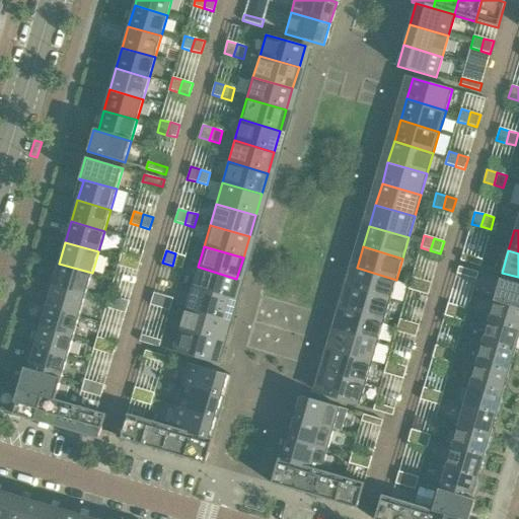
[(118,266),(128,269),(131,256),(122,253),(118,266)]
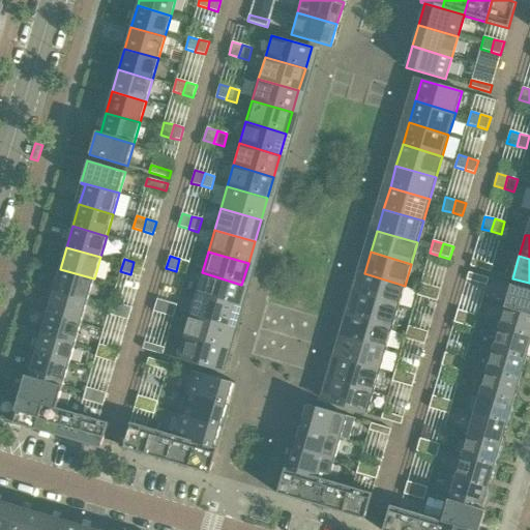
[(179,259),(176,271),(185,274),(189,262),(179,259)]
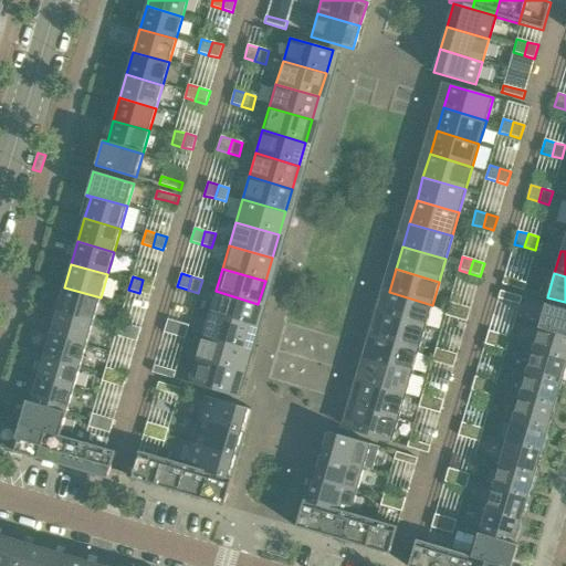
[(525,283),(504,276),(502,284),(523,291),(525,283)]
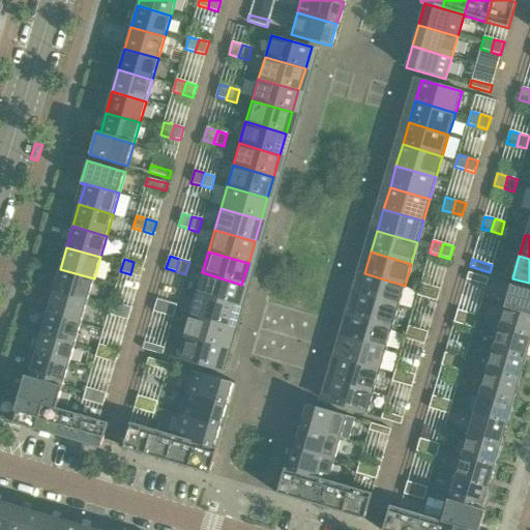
[(134,262),(130,274),(140,277),(144,264),(134,262)]
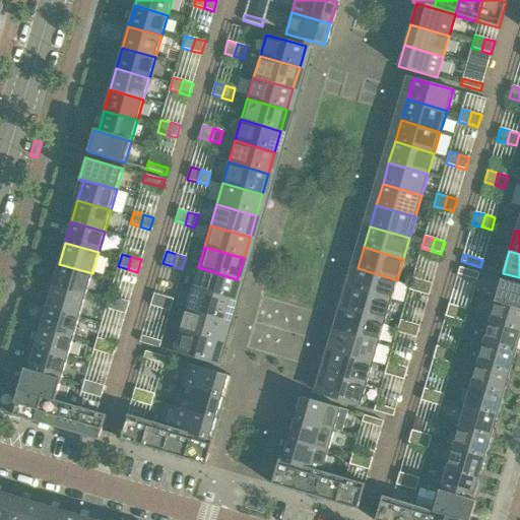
[(53,285),(86,295),(92,273),(59,264),(53,285)]
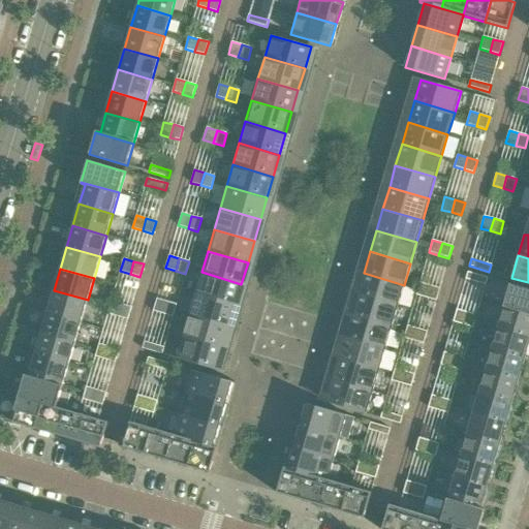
[(201,272),(194,293),(235,306),(241,284),(201,272)]
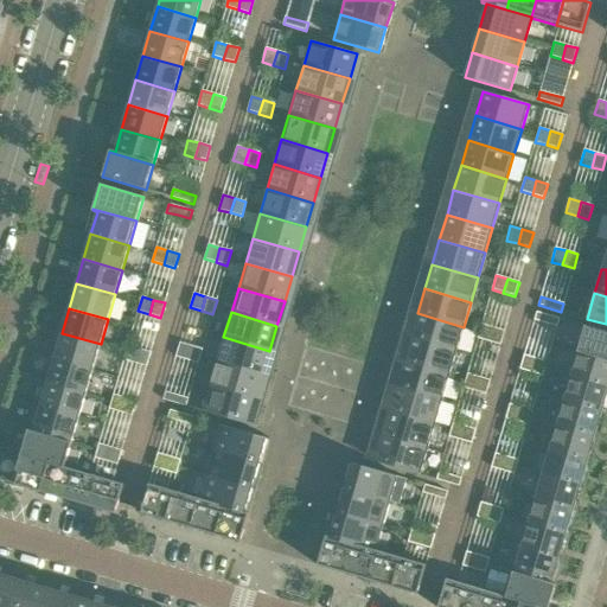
[(534,320),(557,326),(560,319),(536,312),(534,320)]
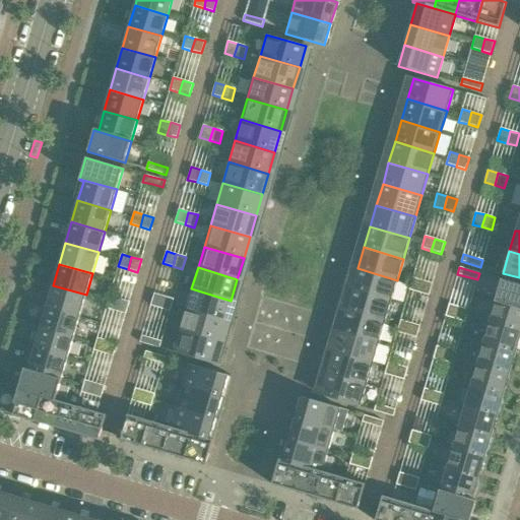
[(358,268),(351,289),(391,301),(397,280),(358,268)]
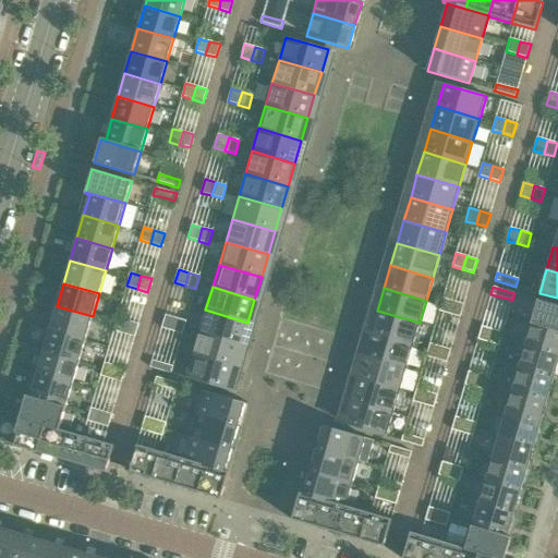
[(439,311),(449,314),(453,301),(443,298),(439,311)]
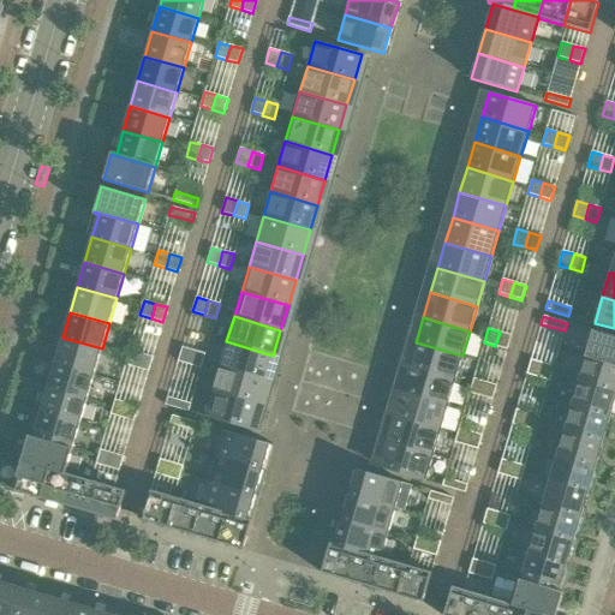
[(614,336),(592,330),(585,356),(614,364),(614,336)]
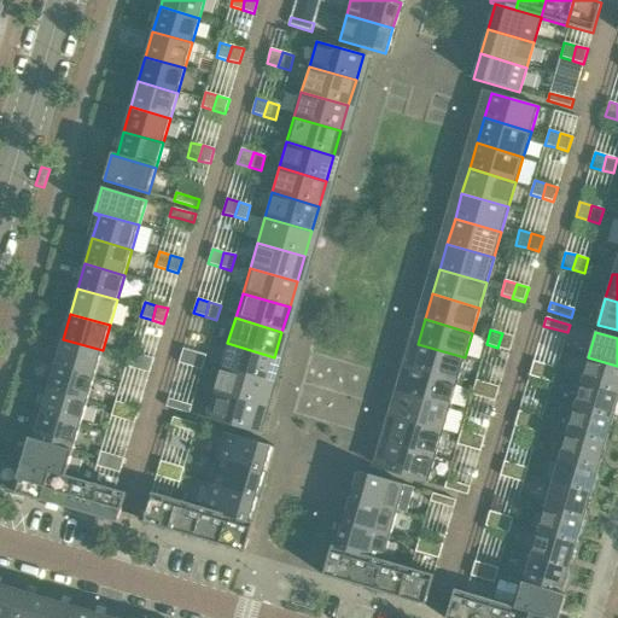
[(502,333),(497,348),(509,351),(513,337),(502,333)]
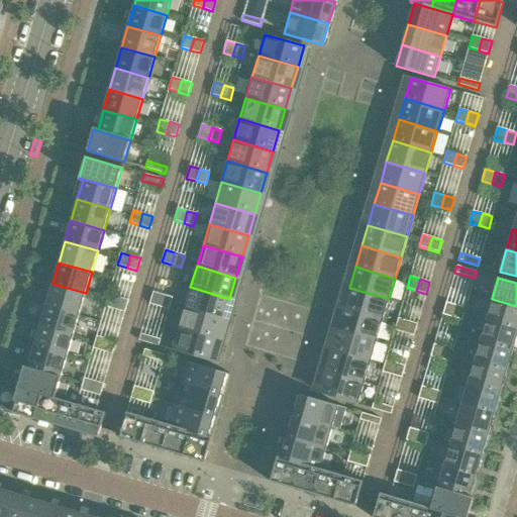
[(46,304),(79,314),(86,293),(53,284),(46,304)]
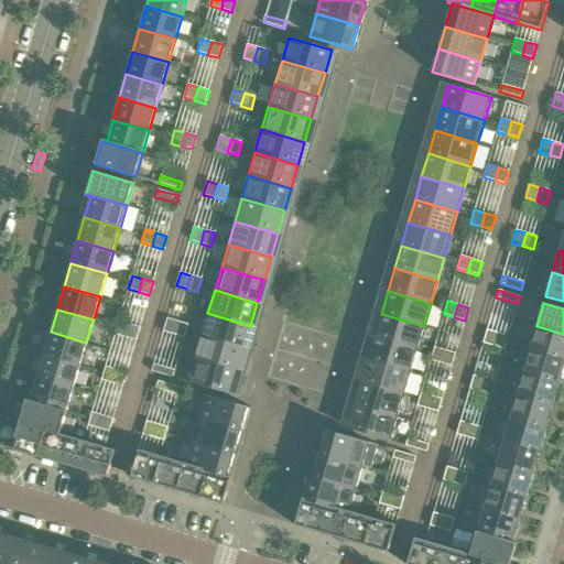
[(207,313),(201,336),(243,348),(250,326),(207,313)]
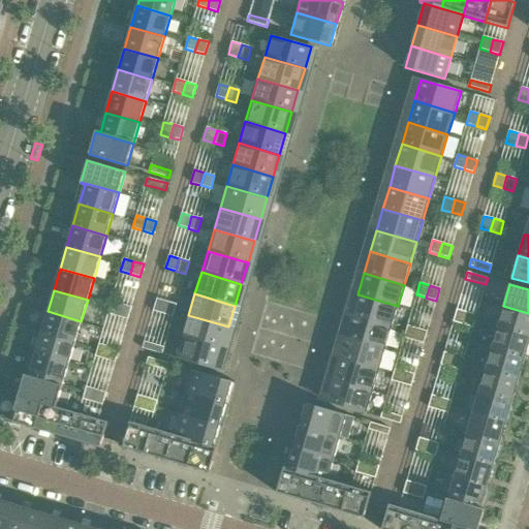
[(358,294),(351,316),(392,328),(398,306),(358,294)]
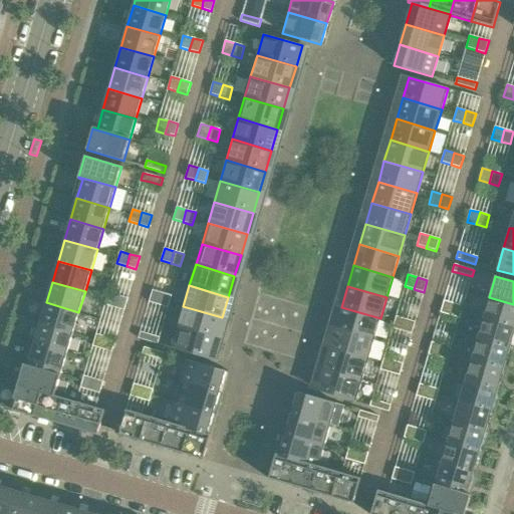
[(149,302),(159,305),(162,293),(152,290),(149,302)]
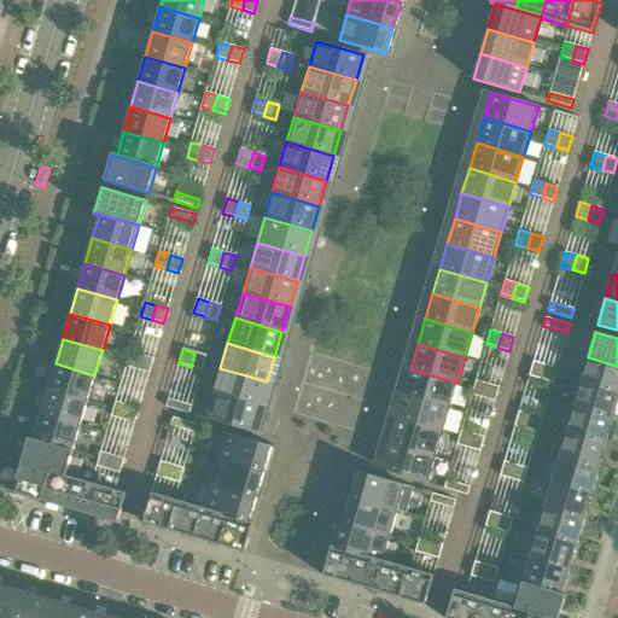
[(126,366),(138,369),(141,355),(129,351),(126,366)]
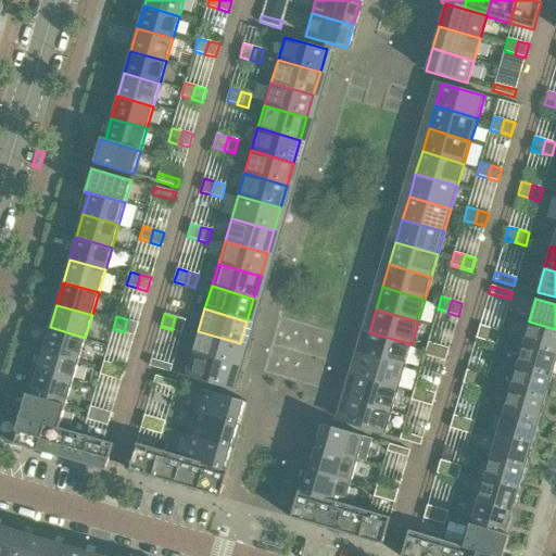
[(175,317),(172,330),(181,332),(186,319),(175,317)]
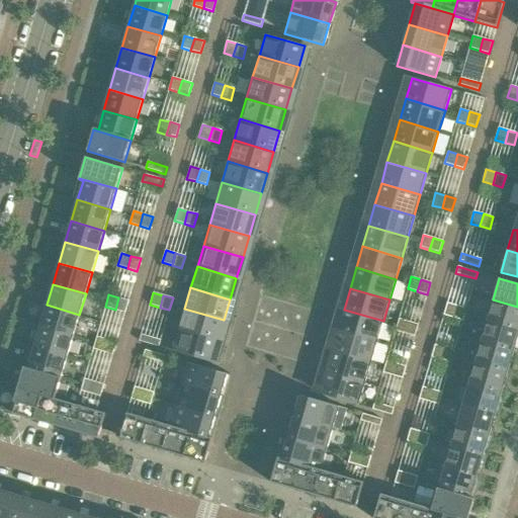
[(118,297),(115,310),(124,313),(128,300),(118,297)]
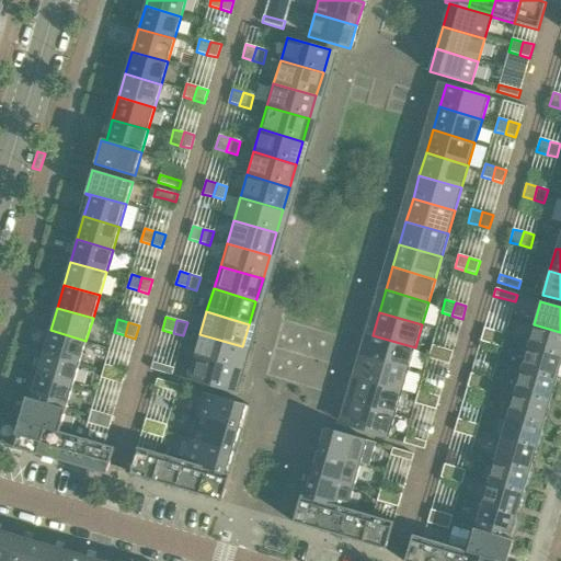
[(560,332),(534,324),(527,347),(560,357),(560,332)]
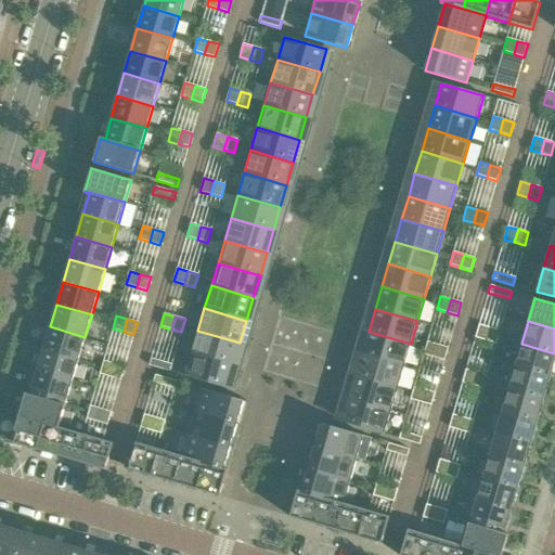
[(475,337),(486,340),(489,327),(479,324),(475,337)]
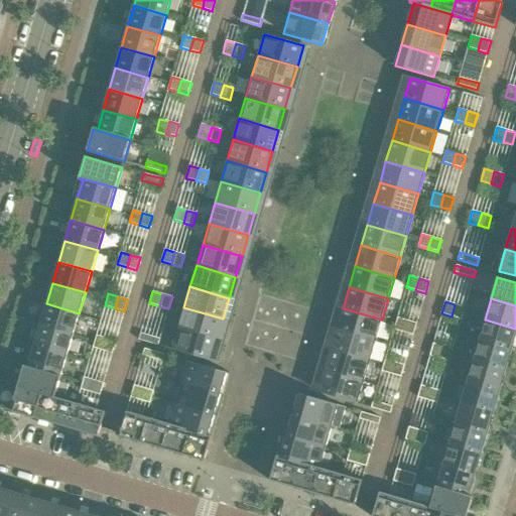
[(40,325),(73,335),(79,313),(46,303),(40,325)]
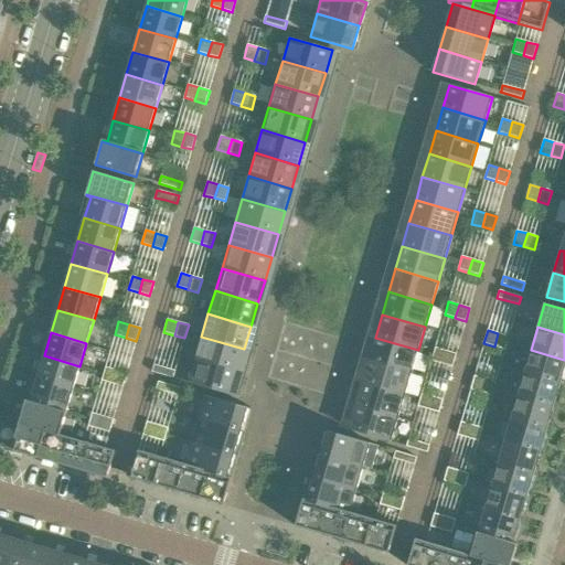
[(498,333),(494,347),(505,350),(509,337),(498,333)]
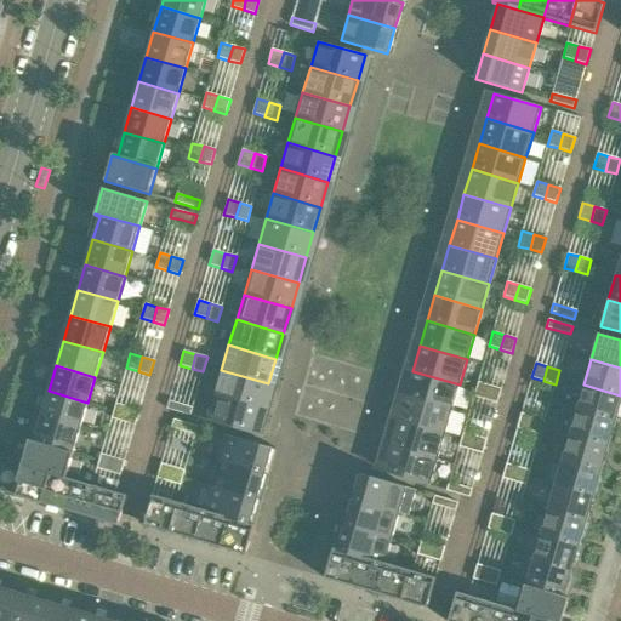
[(221,370),(214,396),(261,409),(268,383),(221,370)]
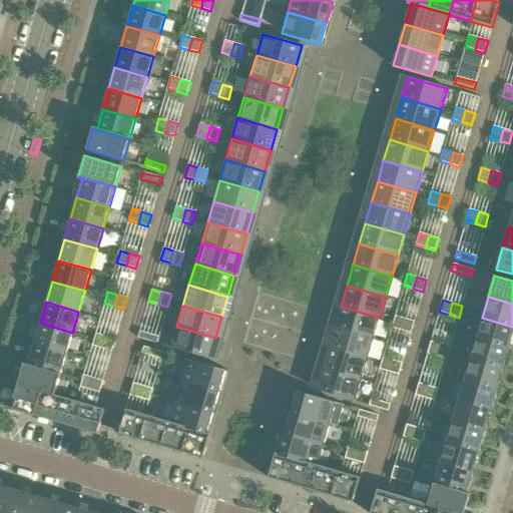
[(341,307),(335,328),(373,339),(380,318),(341,307)]
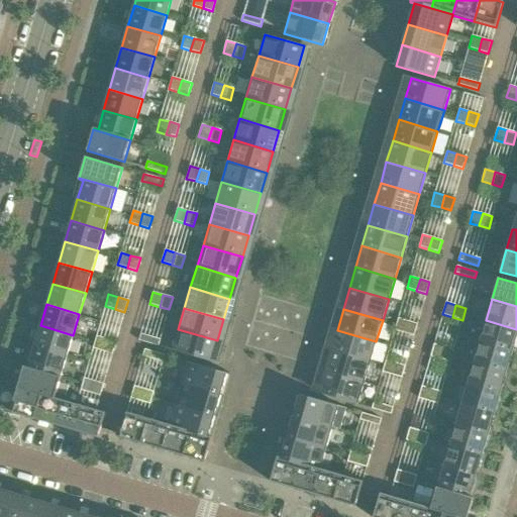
[(395,330),(404,333),(408,321),(398,318),(395,330)]
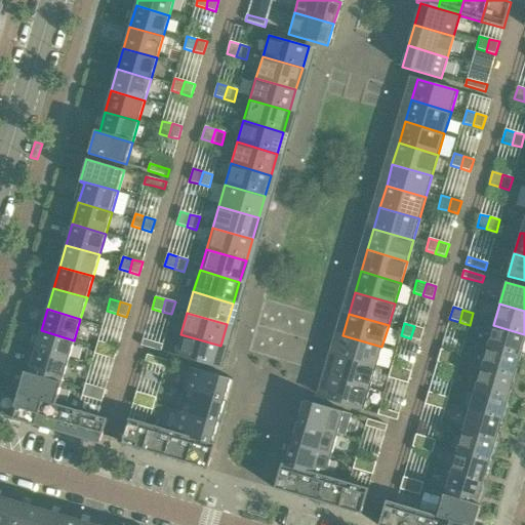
[(524,334),(493,325),(486,347),(520,357),(524,340),(524,334)]
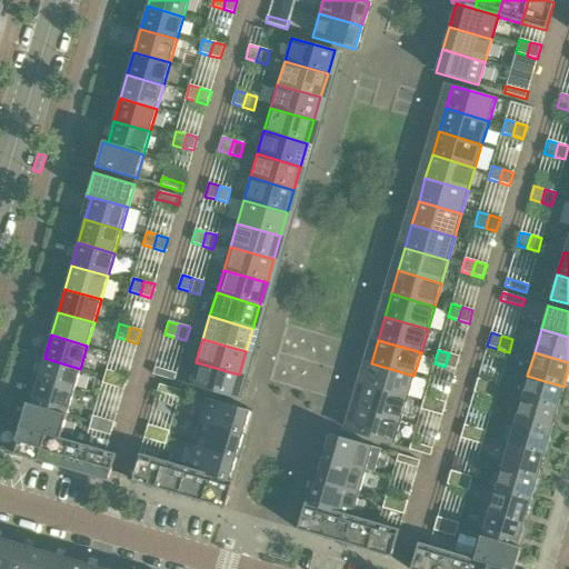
[(449,353),(445,367),(456,370),(459,356),(449,353)]
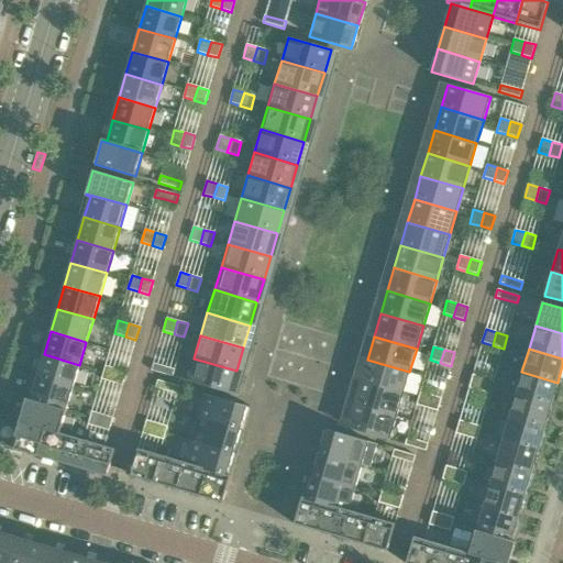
[(37,377),(73,387),(79,365),(44,354),(37,377)]
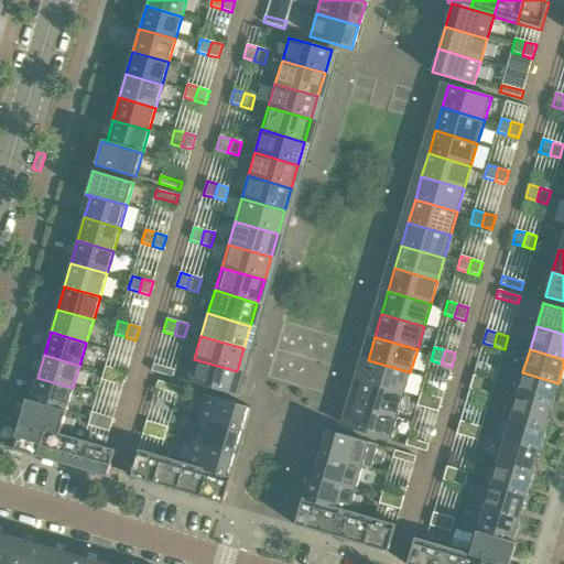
[(237,371),(194,359),(187,382),(230,394),(237,371)]
